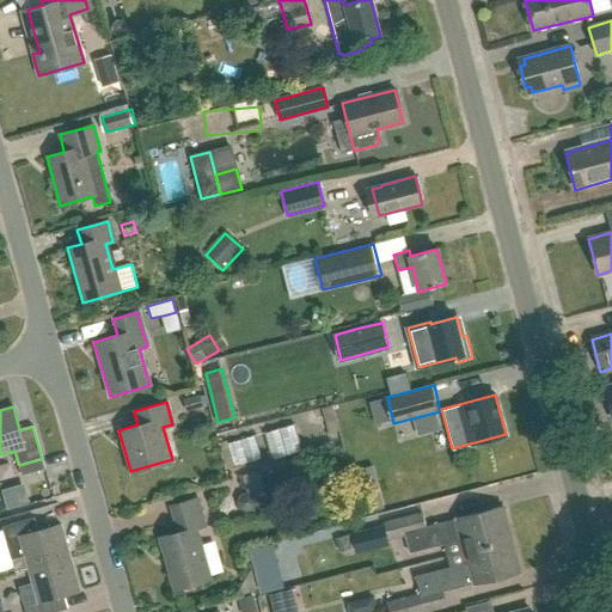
[(298,415),(300,426),(232,441),(237,463),(335,440),(326,408),(298,415)]
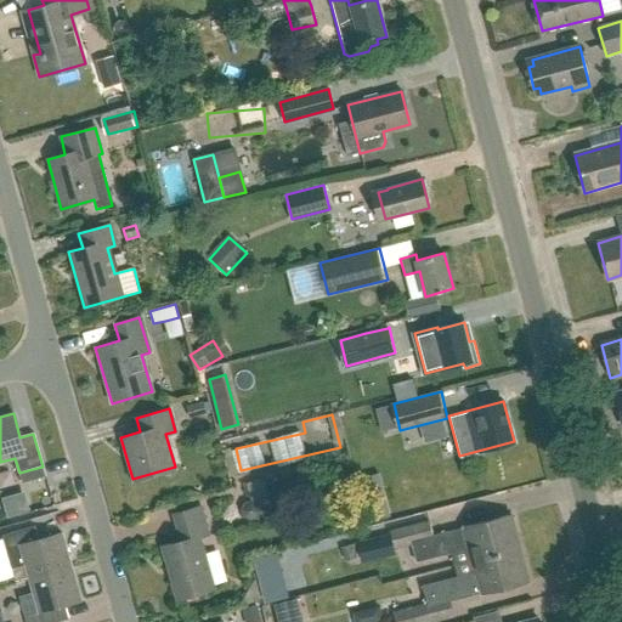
[(28,470),(20,473),(22,482),(45,475),(43,467),(28,470)]
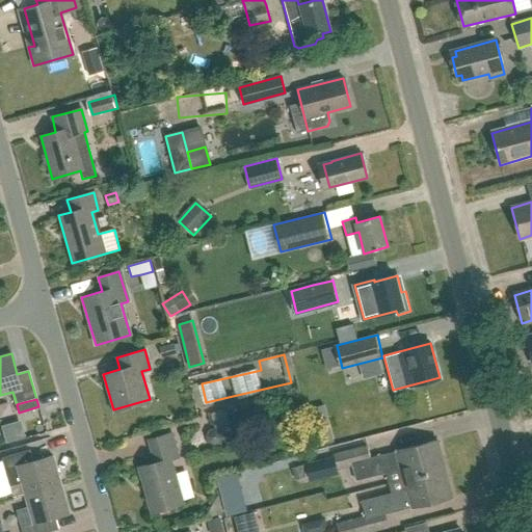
[(212,429),(208,435),(210,442),(215,445),(221,443),(224,437),(223,431),(233,429),(228,409),(212,414),(216,428),(212,429)]
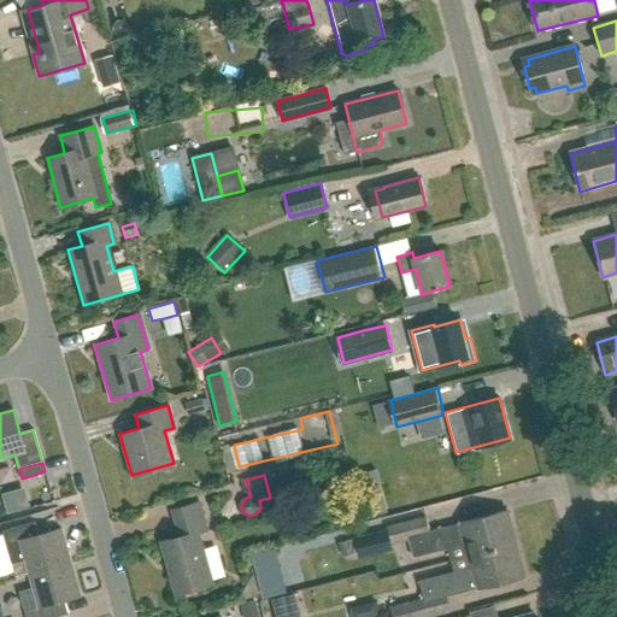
[(23,488),(3,495),(7,512),(29,506),(23,488)]
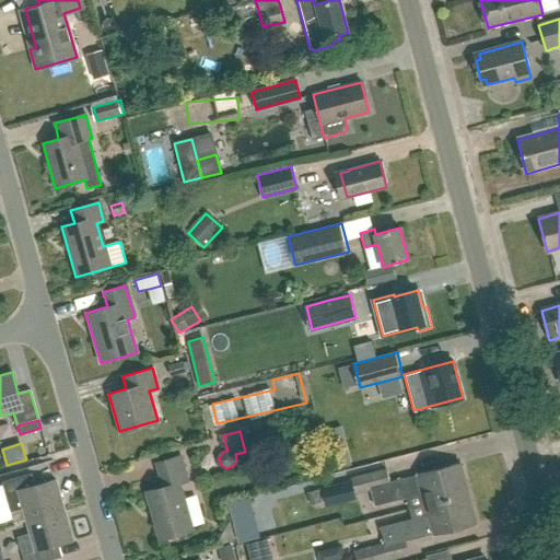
[(187,480),(179,456),(156,463),(163,487),(146,492),(160,539),(193,529),(178,482),(187,480)]
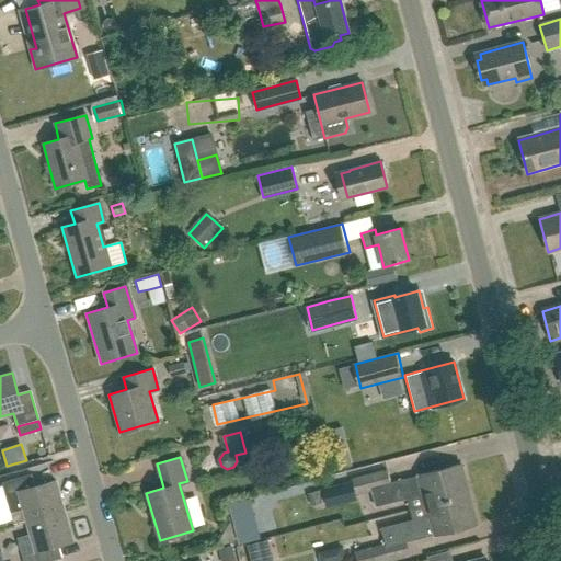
[(376,507),(408,499),(410,510),(428,504),(469,494),(460,465),(390,483),(386,470),(352,480),(356,494),(371,491),(376,507)]
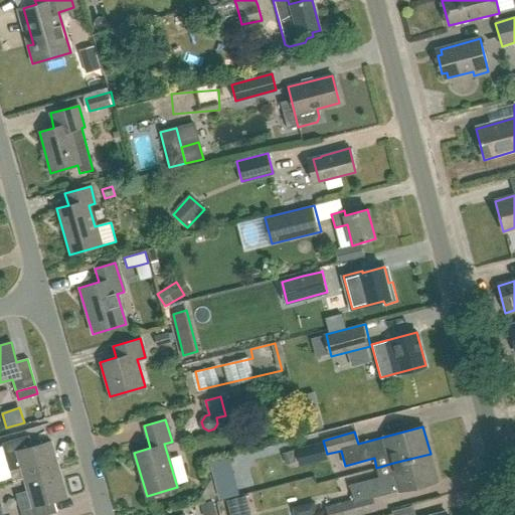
[(8,471),(19,468),(23,480),(58,470),(50,442),(31,447),(27,436),(0,444),(8,471)]
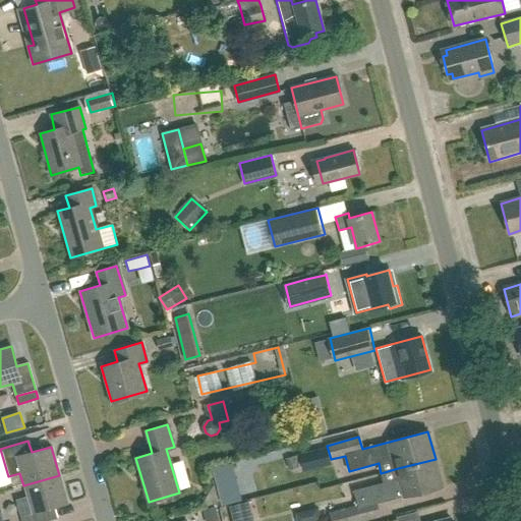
[(296,457),(285,460),(287,468),(299,465),(296,457)]
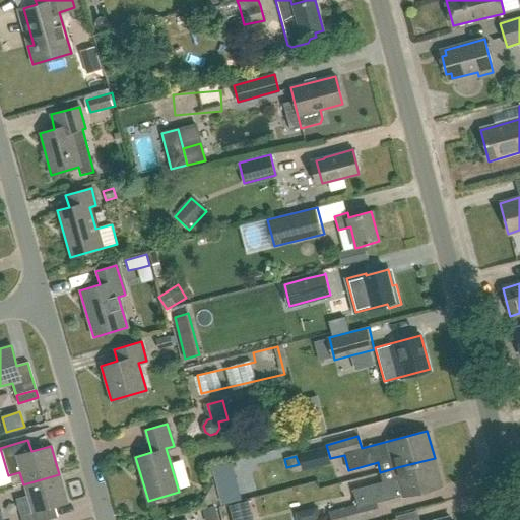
[(376,503),(442,485),(435,458),(397,467),(380,472),(383,482),(353,491),(358,506),(343,509),(346,519),(359,519),(379,515),(376,503)]
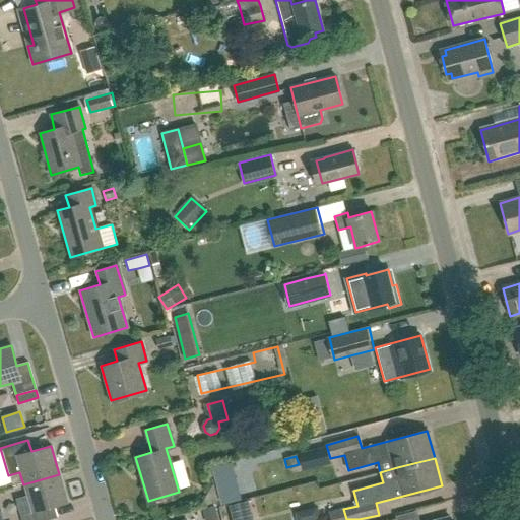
[(54,506),(67,502),(59,474),(23,484),(26,496),(15,500),(20,519),(46,519),(57,517),(54,506)]
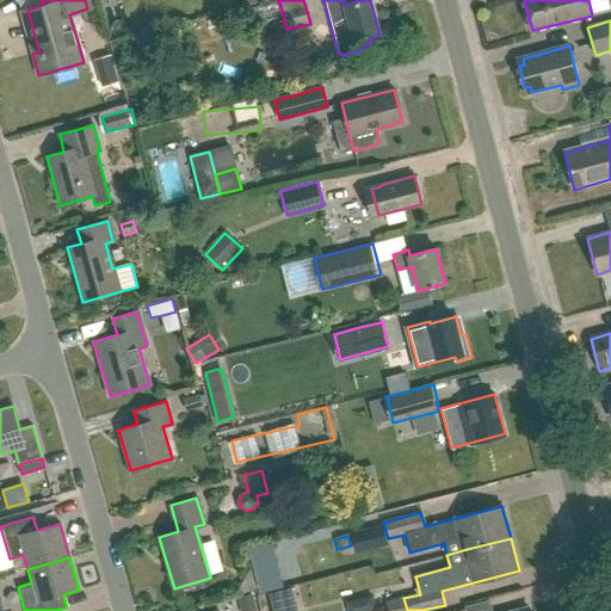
[(297,610),(292,588),(270,594),(273,610),(297,610)]
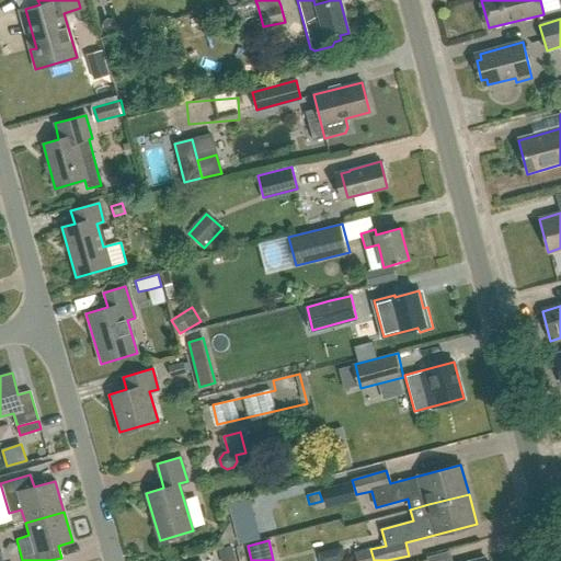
[(237,557),(233,546),(221,549),(225,560),(237,557)]
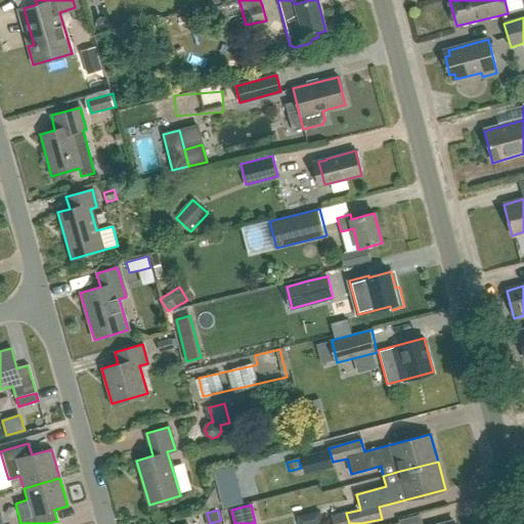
[(319,510),(296,516),(298,523),(319,523),(323,523),(319,510)]
